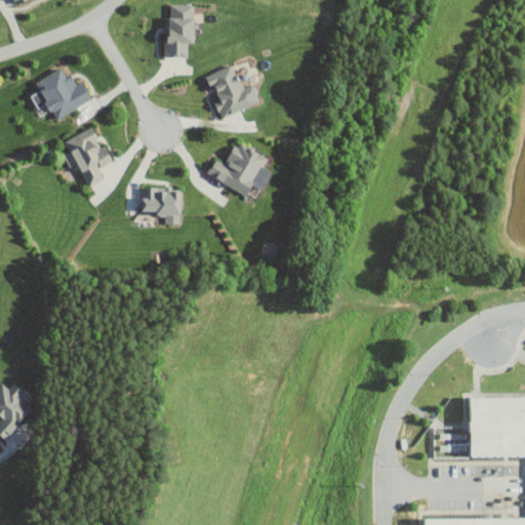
[(163,56),(187,56),(187,43),(193,43),(193,22),(201,22),(201,13),(193,13),(193,4),(169,4),(169,17),(163,17),(163,56)]
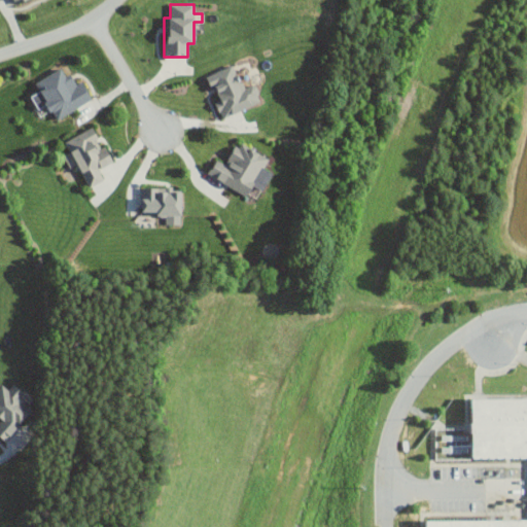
[(205,75),(209,88),(214,85),(219,100),(214,102),(220,118),(260,103),(253,84),(242,89),(233,65),(205,75)]
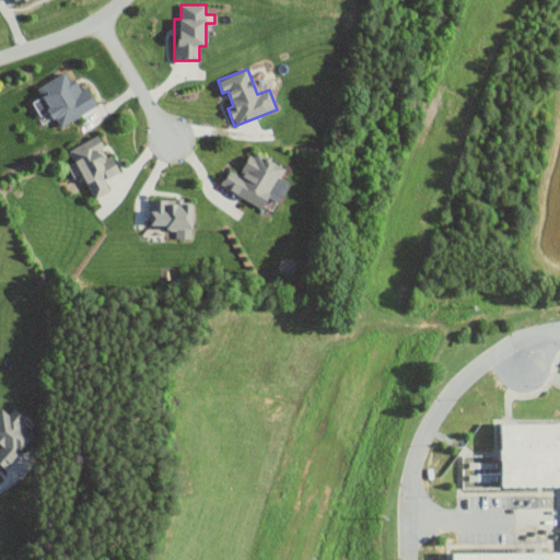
[(96,106),(85,86),(80,90),(73,78),(69,81),(63,72),(36,88),(41,96),(32,102),(39,115),(48,111),(58,127),(96,106)]
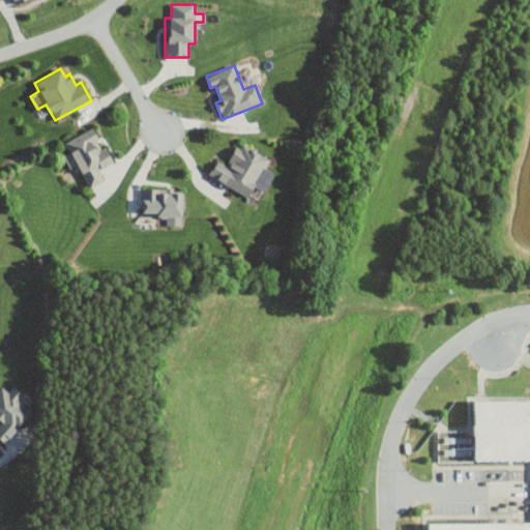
[(111,165),(92,127),(63,142),(69,153),(62,156),(68,169),(77,165),(88,188),(104,180),(98,171),(111,165)]
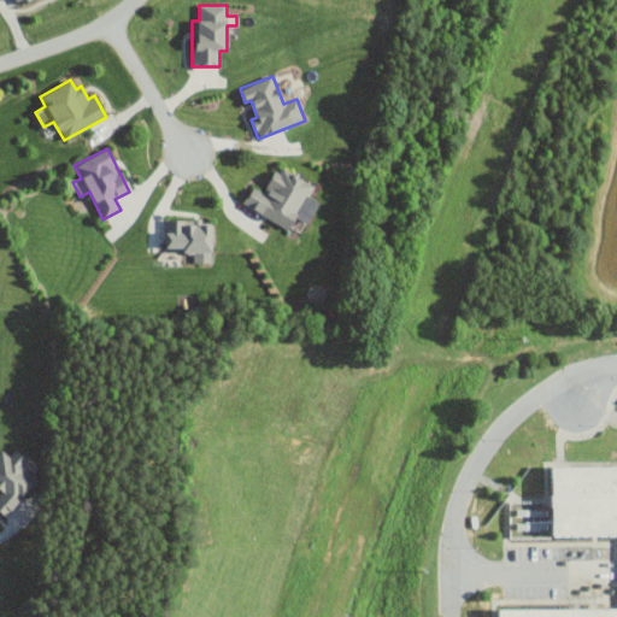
[(313,184),(278,165),(263,193),(252,187),(242,204),(288,229),(313,184)]
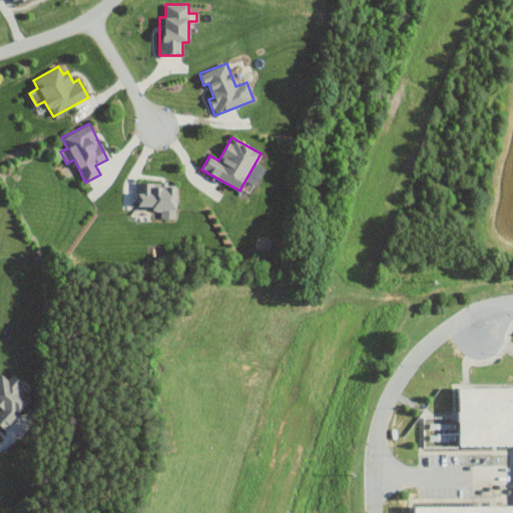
[(138,183),(137,206),(152,206),(152,210),(160,210),(160,218),(175,218),(176,183),(138,183)]
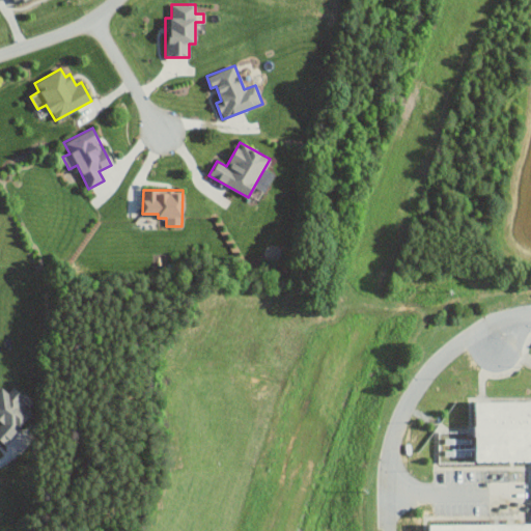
[(0,441),(4,445),(31,412),(18,402),(23,396),(12,387),(7,393),(0,387),(0,422),(0,423),(0,422),(0,441)]
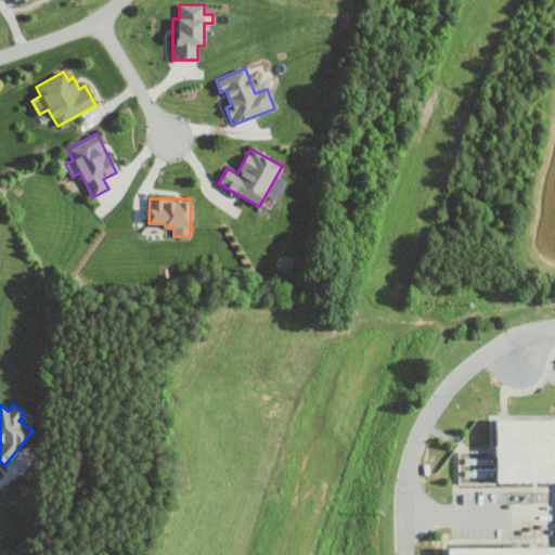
[(554,554),(554,418),(504,420),(494,420),(495,485),(554,485),(554,551),(451,552),(451,554),(554,554)]
